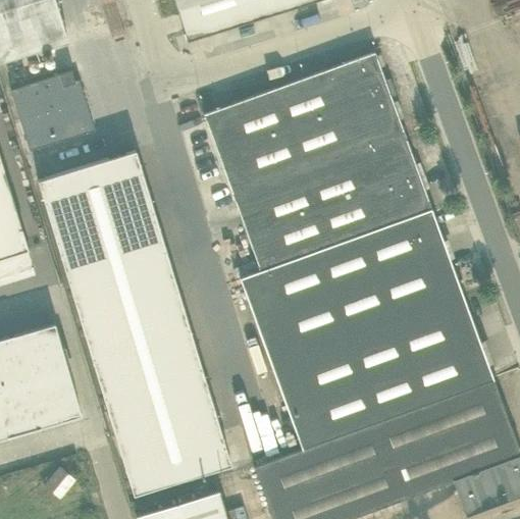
[(0,0),(0,64),(68,43),(67,40),(66,35),(66,34),(61,20),(56,4),(56,3),(54,0),(0,0)]
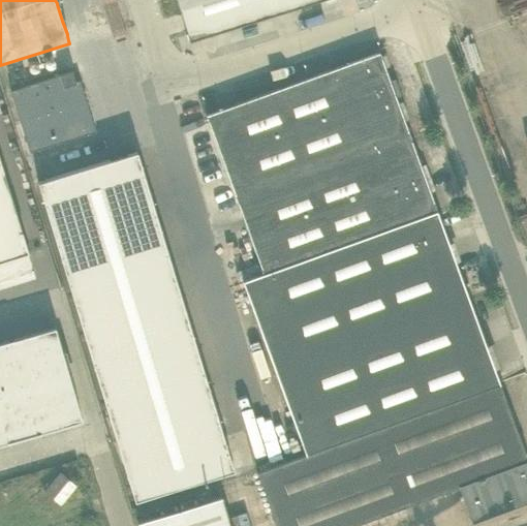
[(176,0),(190,43),(328,0),(176,0)]
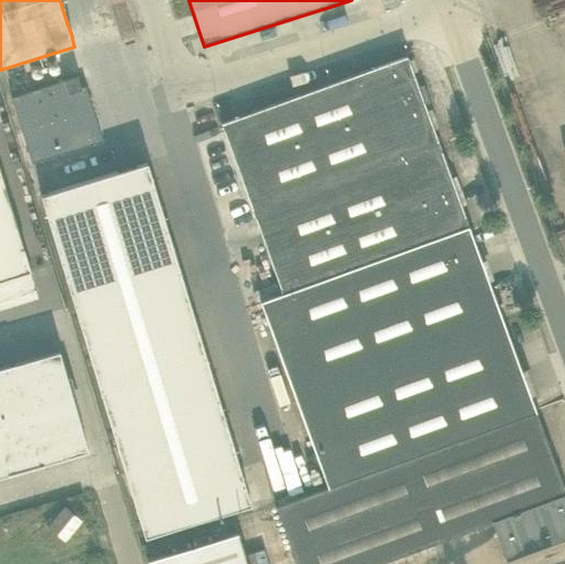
[(564,0),(544,0),(564,54),(564,0)]
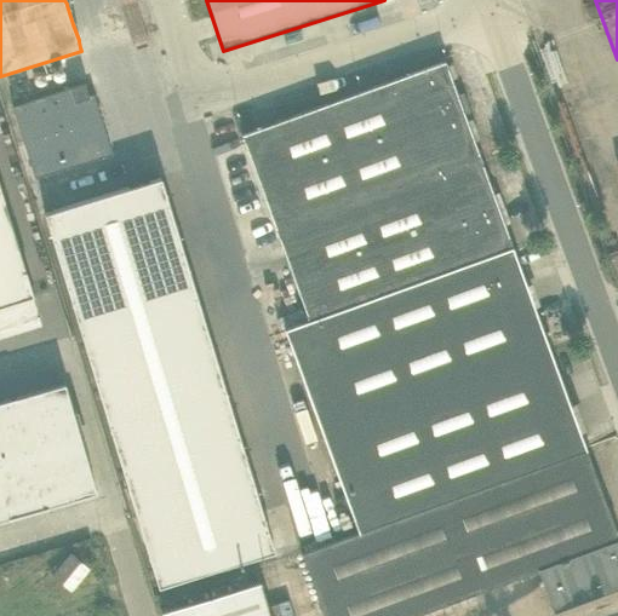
[(245,137),(313,324),(286,334),(359,534),(587,452),(465,116),(471,115),(464,97),(459,98),(446,62),(245,137)]
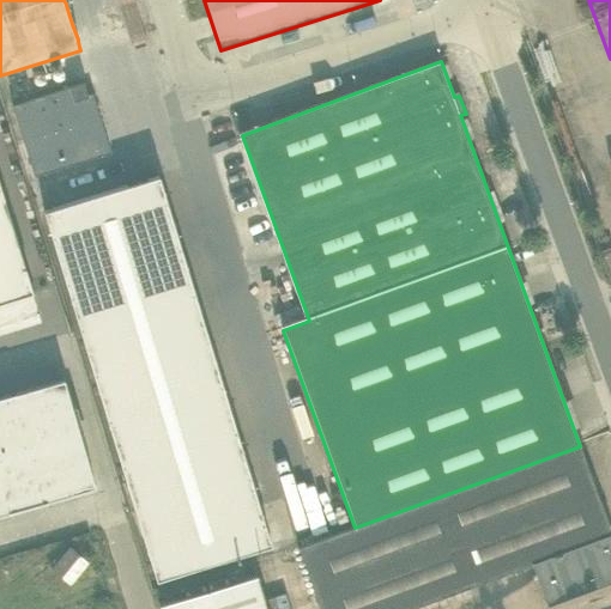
[(86,86),(13,109),(36,180),(113,154),(95,96),(90,97),(86,86)]
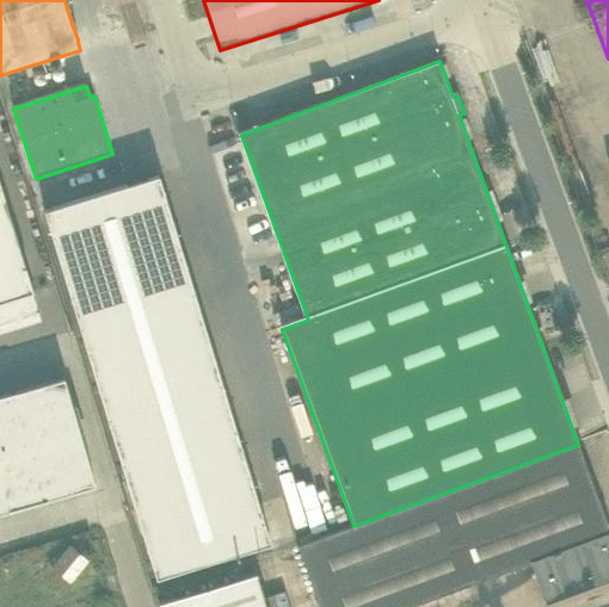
[(45,212),(44,212),(157,580),(271,545),(263,516),(159,178),(45,212)]
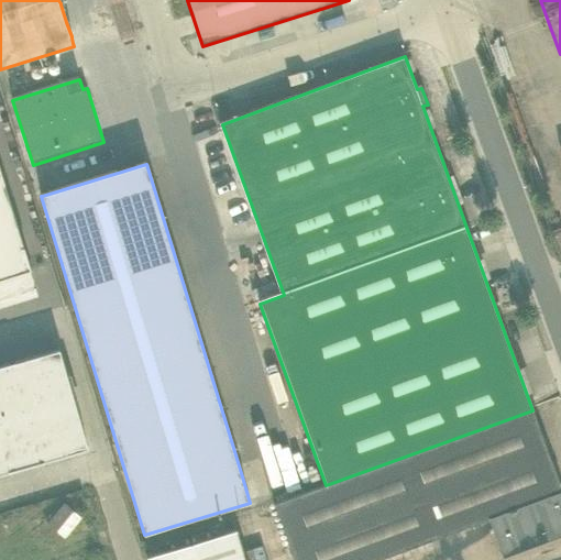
[(0,278),(31,270),(0,167),(0,278)]
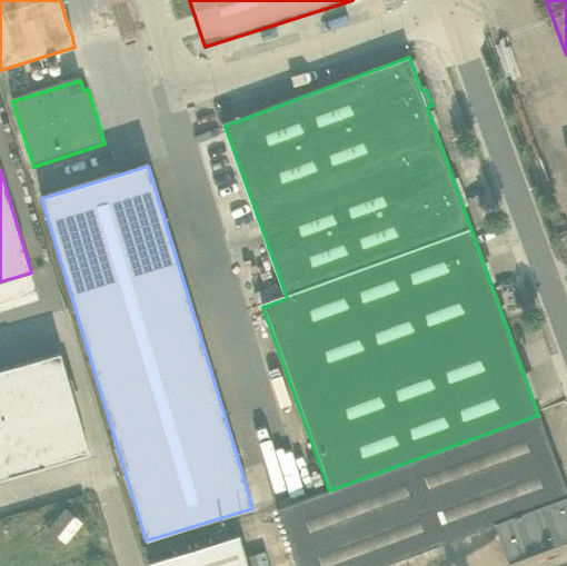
[(45,468),(90,455),(61,355),(16,367),(0,371),(0,480),(9,478),(45,468)]
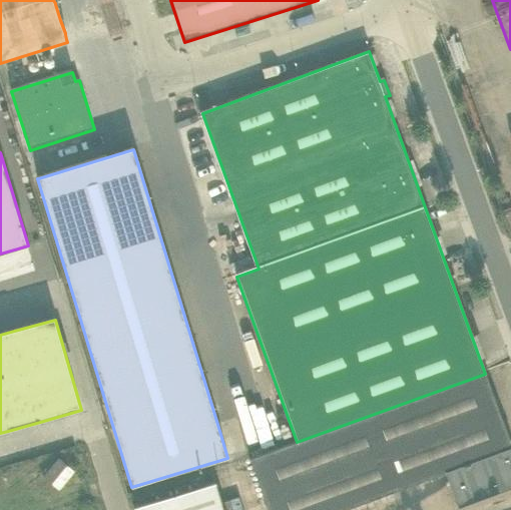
[(485,374),(297,442),(297,443),(249,460),(269,509),(346,509),(445,473),(458,507),(510,488),(510,443),(485,374)]
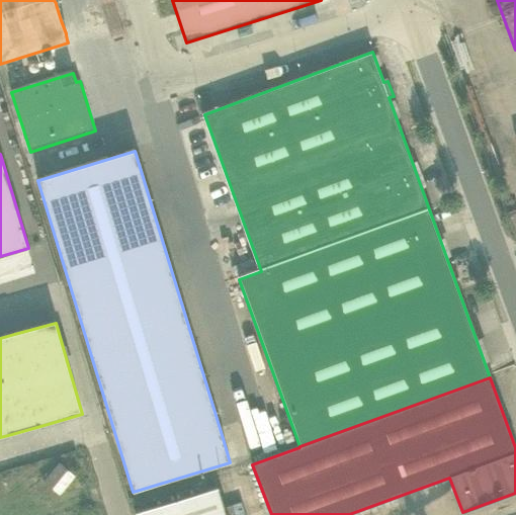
[(135,513),(135,514),(226,514),(218,488),(135,513)]
